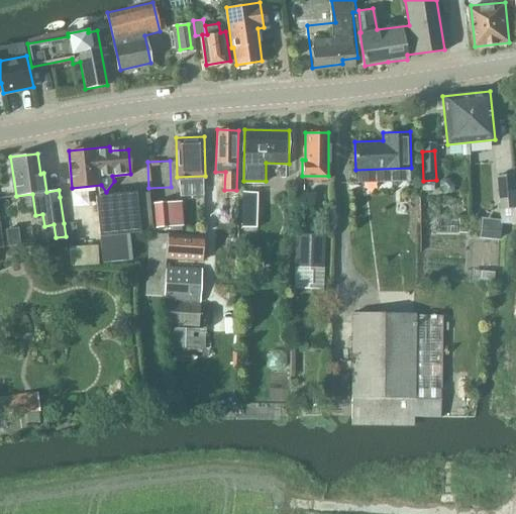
[(351,184),(368,184),(368,173),(351,173),(351,184)]
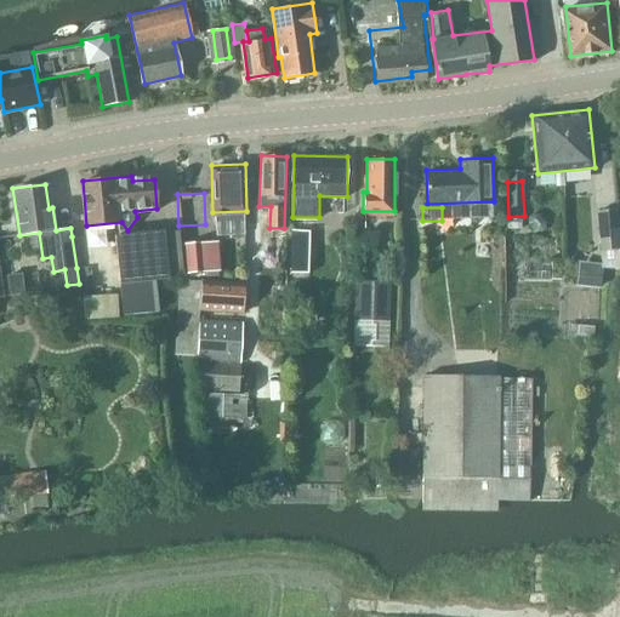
[(619,207),(598,209),(601,249),(619,247),(619,207)]
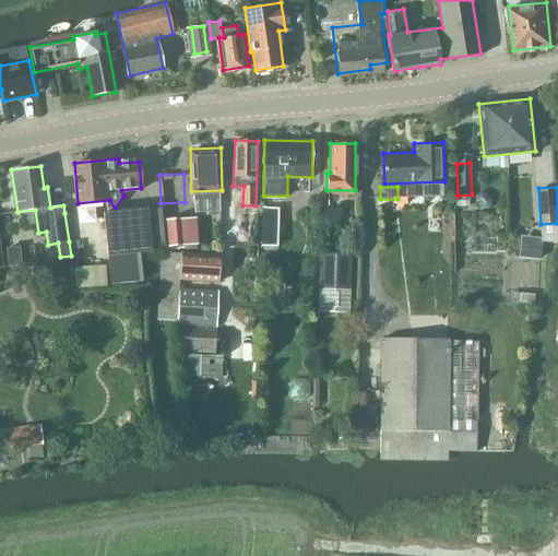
[(214,212),(214,199),(188,199),(188,213),(214,212)]
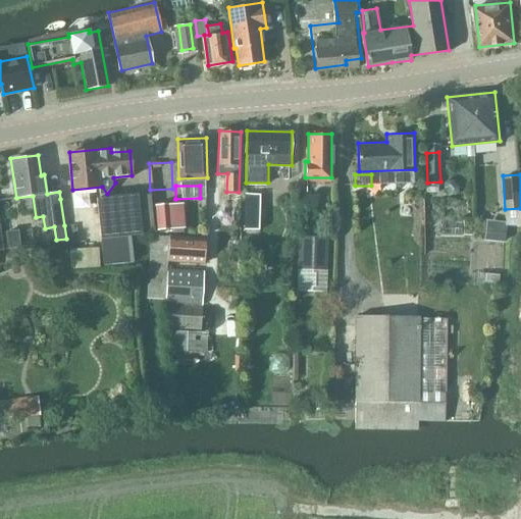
[(247,192),(244,227),(261,229),(263,194),(247,192)]
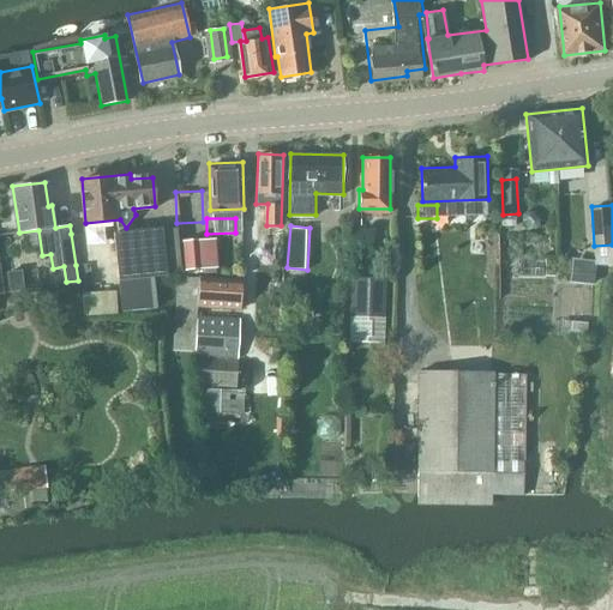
[(119,279),(136,278),(156,277),(166,276),(162,227),(115,230),(119,279)]
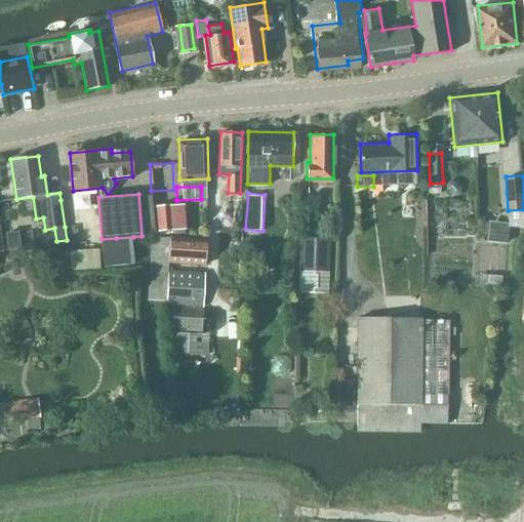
[(157,205),(159,232),(175,231),(173,204),(157,205)]
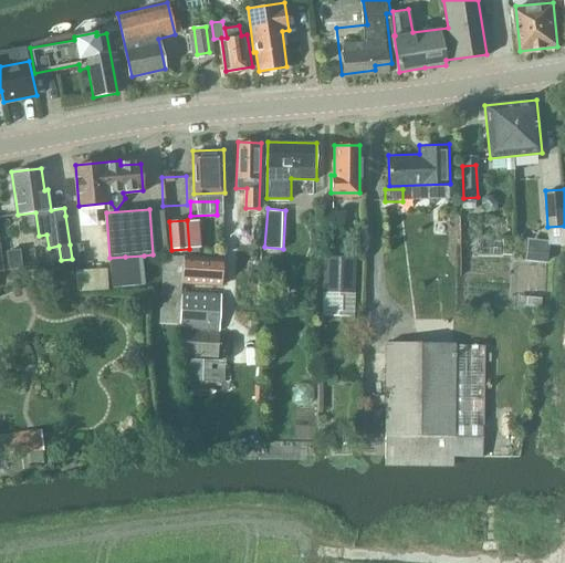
[(524,238),(524,258),(541,259),(541,238),(524,238)]
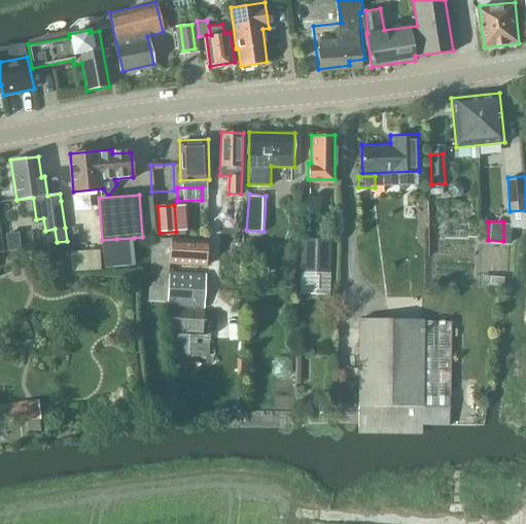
[(149,300),(168,302),(170,272),(170,263),(171,238),(171,237),(153,236),(149,300)]
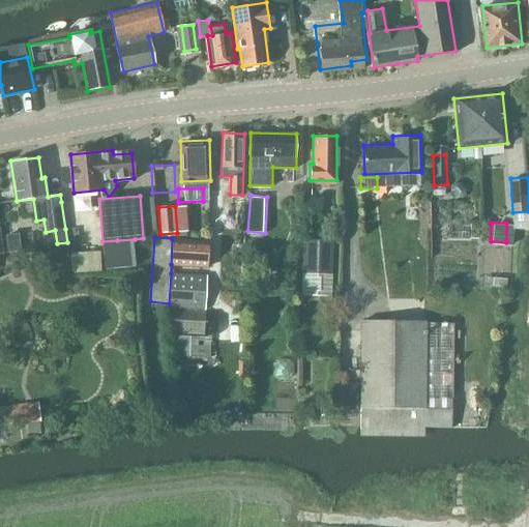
[(117,240),(103,241),(105,267),(137,264),(135,239),(117,240)]
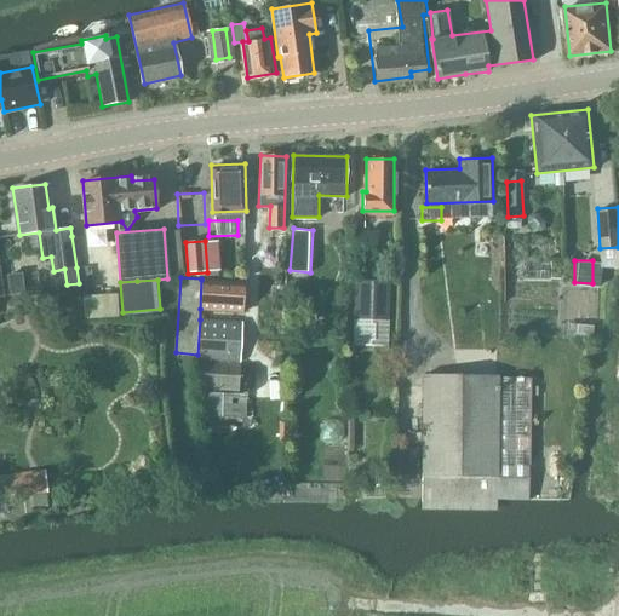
[(245,282),(201,280),(200,309),(244,311),(245,282)]
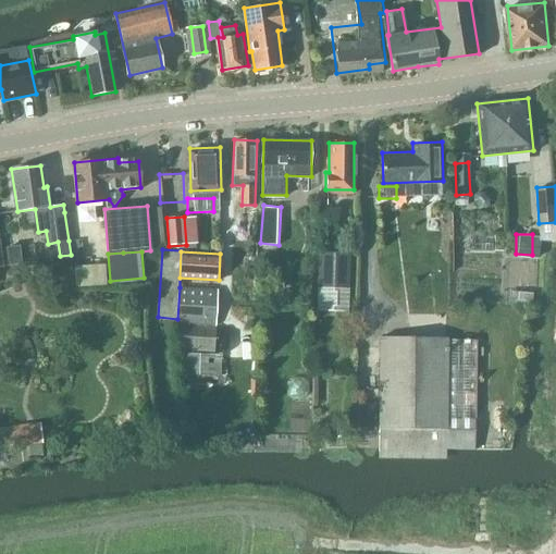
[(319,251),(319,285),(347,286),(348,253),(319,251)]
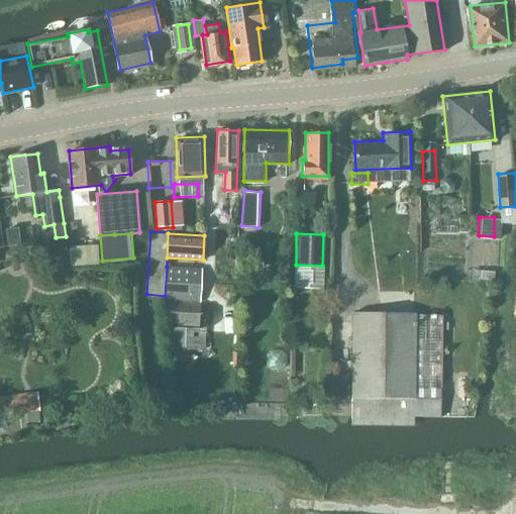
[(94,244),(74,245),(75,260),(95,260),(94,244)]
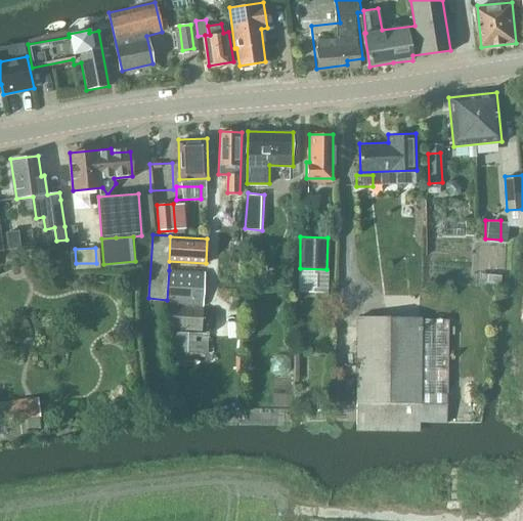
[(167,303),(172,303),(204,304),(205,272),(169,270),(167,300),(167,303)]
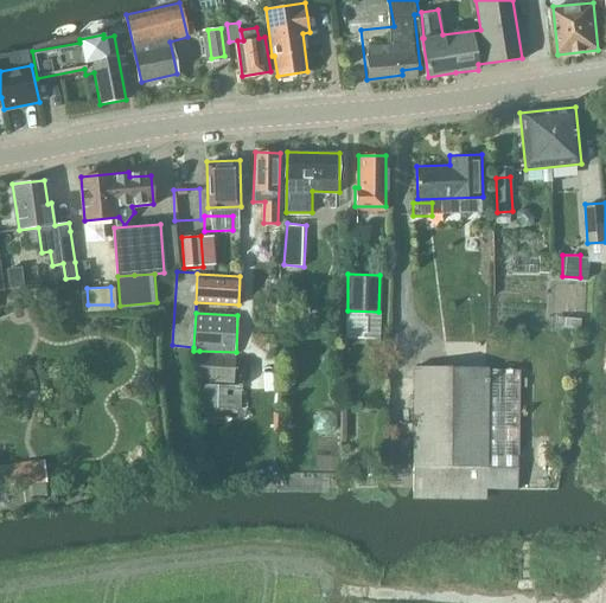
[(375,344),(376,316),(340,315),(339,342),(375,344)]
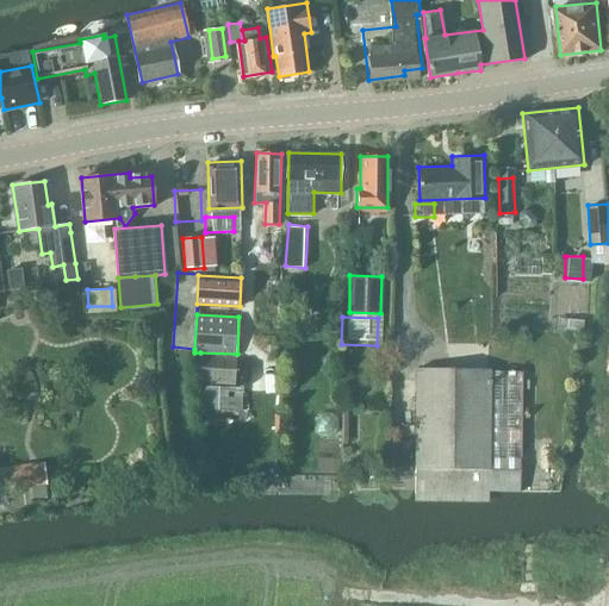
[(235,383),(237,354),(200,353),(199,381),(235,383)]
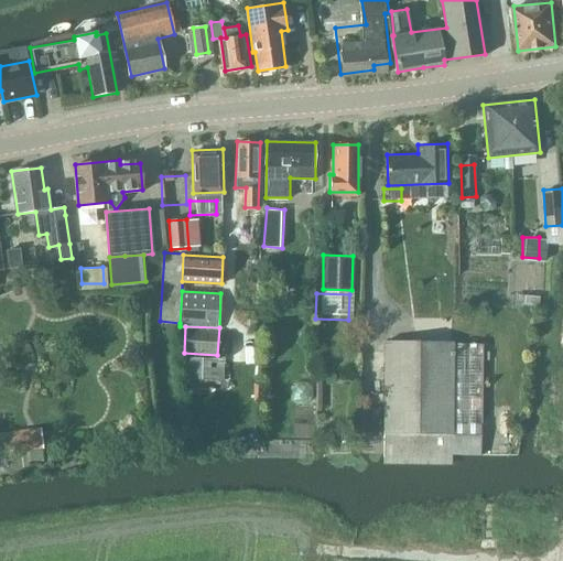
[(453,433),(454,341),(383,340),(382,433),(385,433),(453,433)]
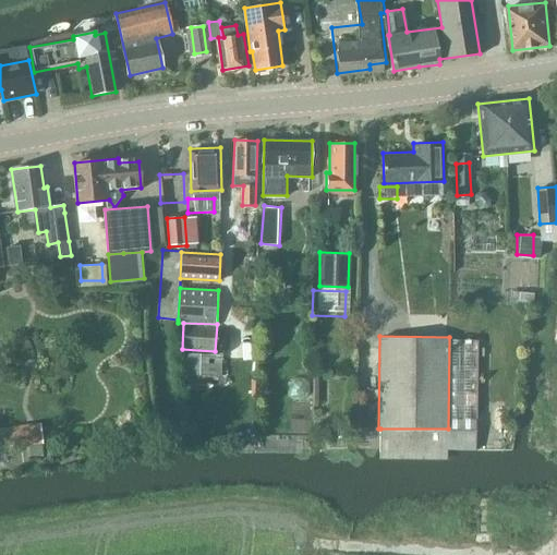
[(479,338),(449,337),(448,429),(380,429),(380,447),(380,457),(448,458),(448,448),(476,449),(479,338)]
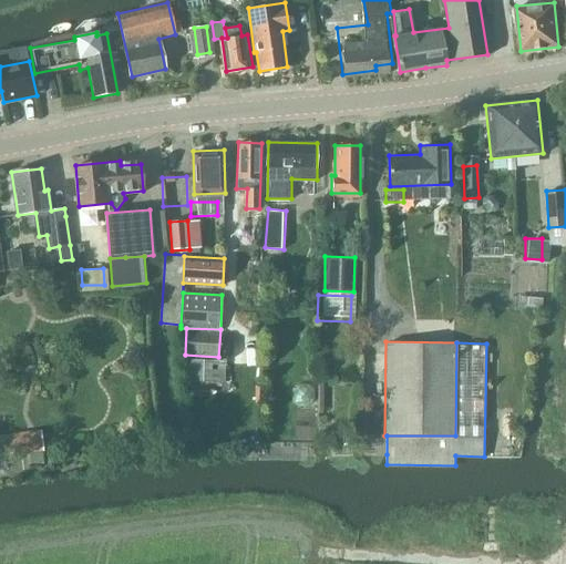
[(188,379),(226,380),(227,359),(189,358),(188,379)]
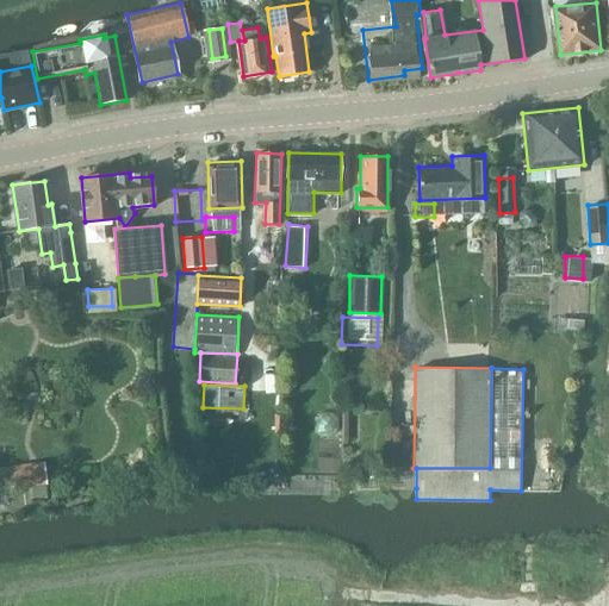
[(0,488),(48,482),(45,461),(0,466),(0,488)]
